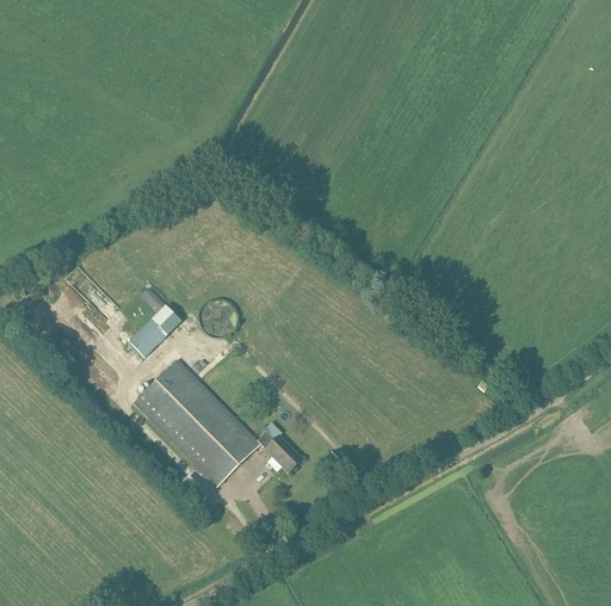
[(129,339),(144,354),(165,334),(181,319),(166,303),(148,284),(140,292),(158,310),(149,319),(129,339)]
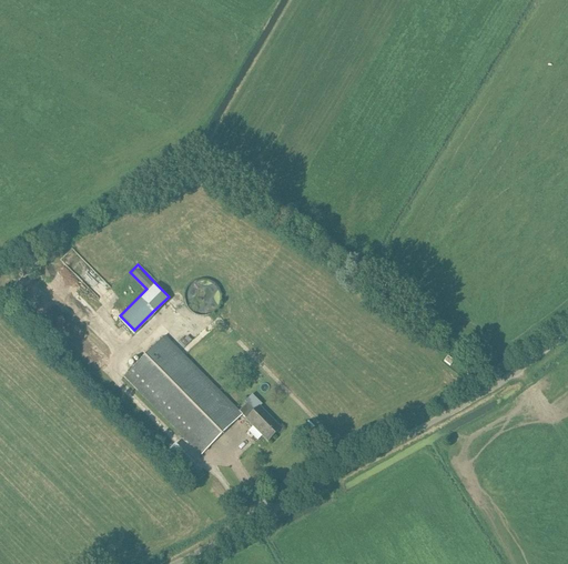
[(202,300),(214,301),(216,281),(205,280),(202,300)]
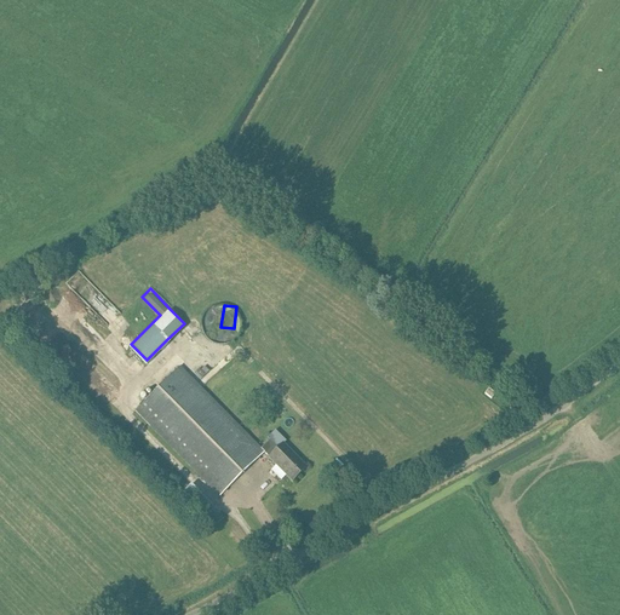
[(135,407),(219,492),(264,448),(269,452),(269,453),(292,476),(306,461),(283,438),(279,443),(270,435),(262,443),(208,389),(213,385),(208,380),(204,385),(181,361),(135,407)]
